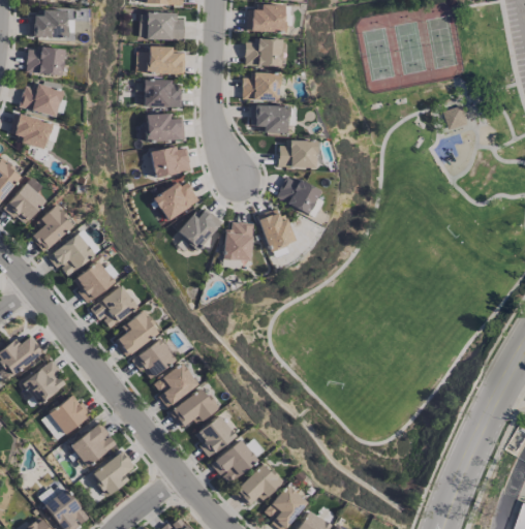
[(248,9),(248,31),(285,32),(286,5),(257,4),(257,10),(248,9)]
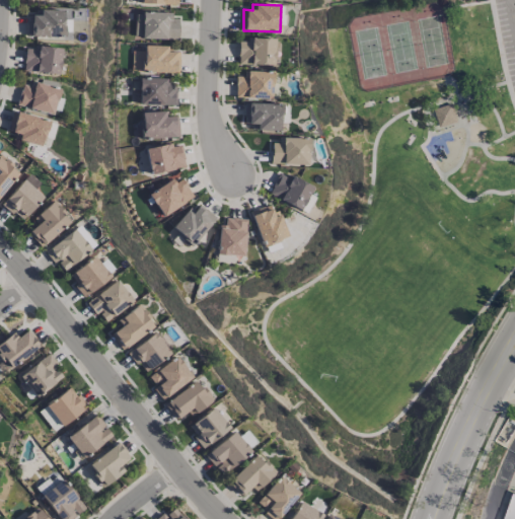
[(67,10),(39,9),(39,15),(30,15),(29,35),(66,36),(67,10)]
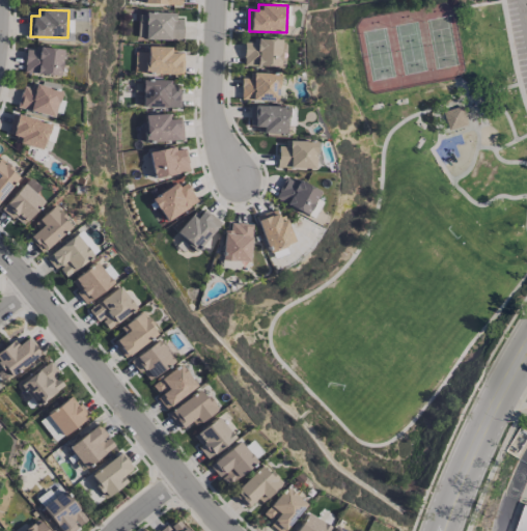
[(186,20),(177,19),(178,14),(148,12),(147,39),(185,40),(186,20)]
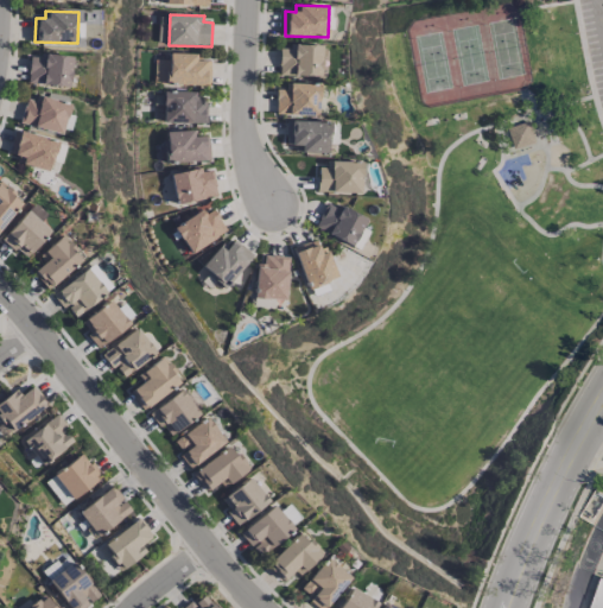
[(283,45),(281,76),(324,77),(325,46),(283,45)]
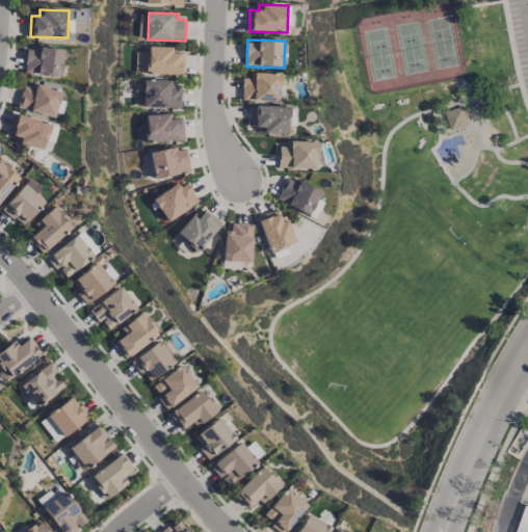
[(67,51),(29,47),(26,72),(63,76),(67,51)]
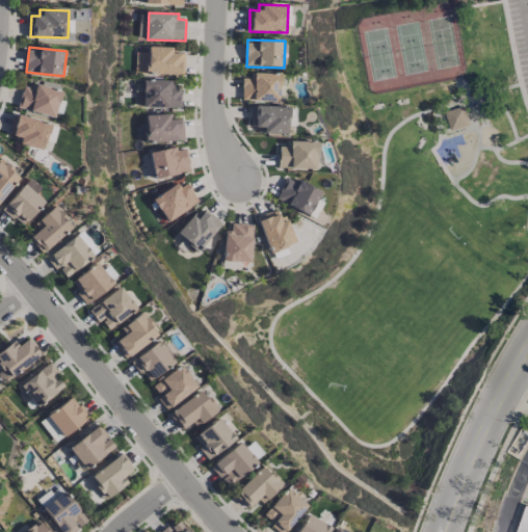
[(186,75),(187,54),(174,53),(174,47),(150,47),(150,52),(138,52),(138,74),(186,75)]
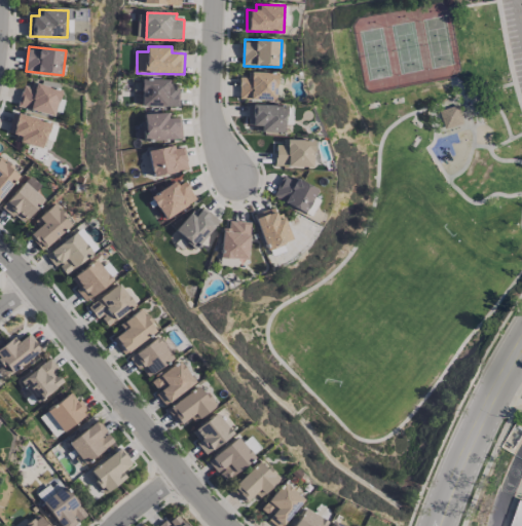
[(241,77),(241,100),(278,100),(278,73),(249,72),(249,77),(241,77)]
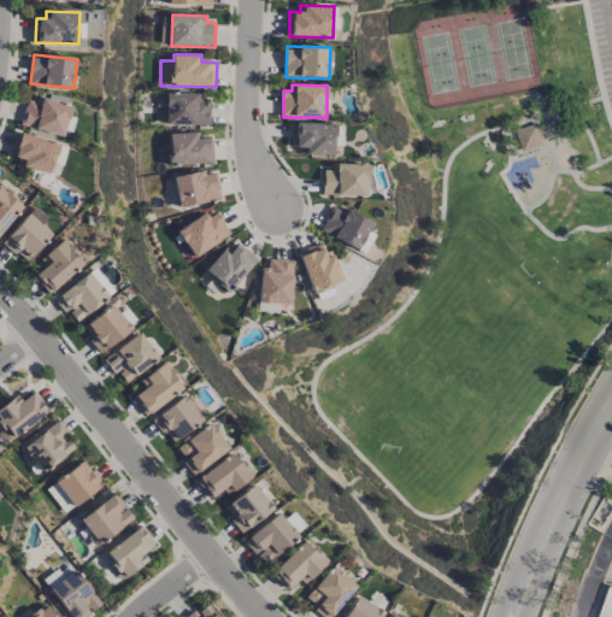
[(212,125),(213,100),(201,100),(201,94),(160,93),(159,124),(212,125)]
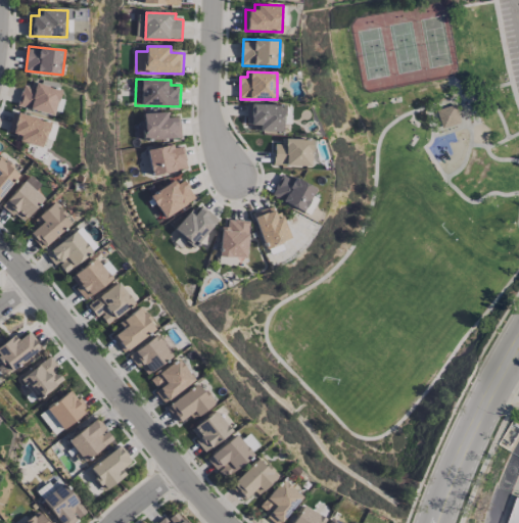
[(25,85),(20,107),(57,114),(62,88),(34,82),(33,86),(25,85)]
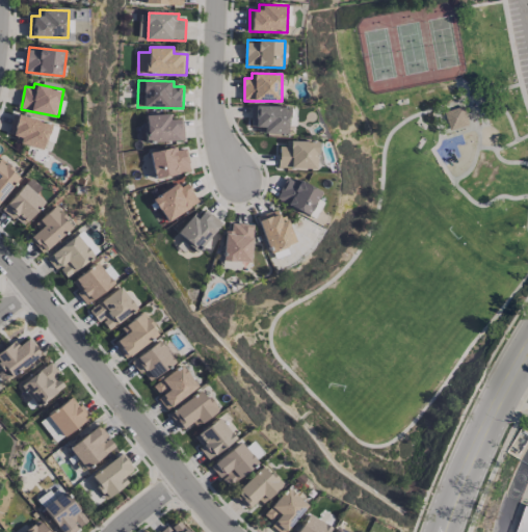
[(289,134),(290,107),(254,105),(253,128),(261,128),(261,133),(289,134)]
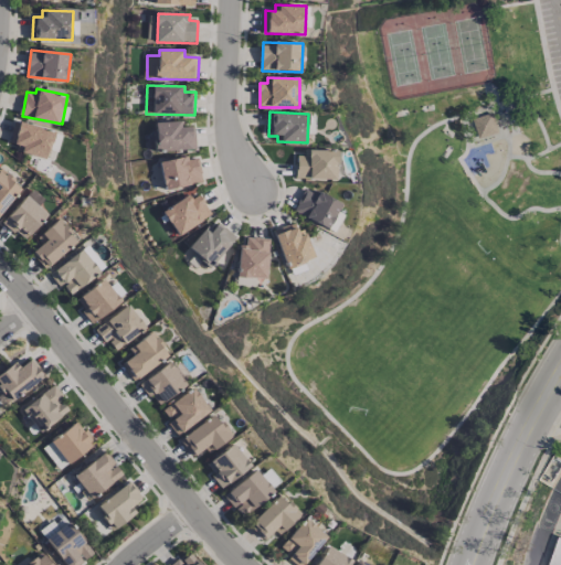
[(475,118),(496,112),(503,131),(482,138),(475,118)]
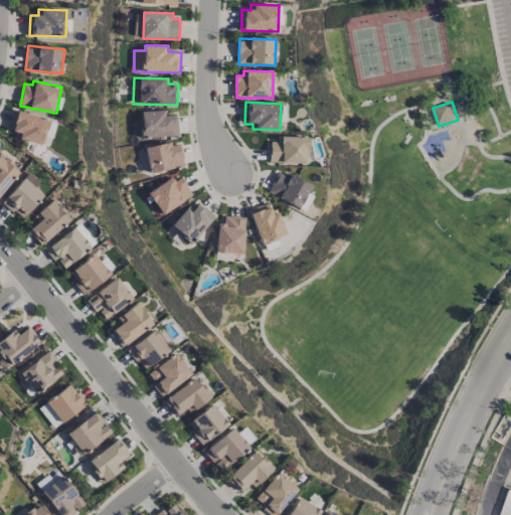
[(44,144),(51,120),(15,110),(9,135),(44,144)]
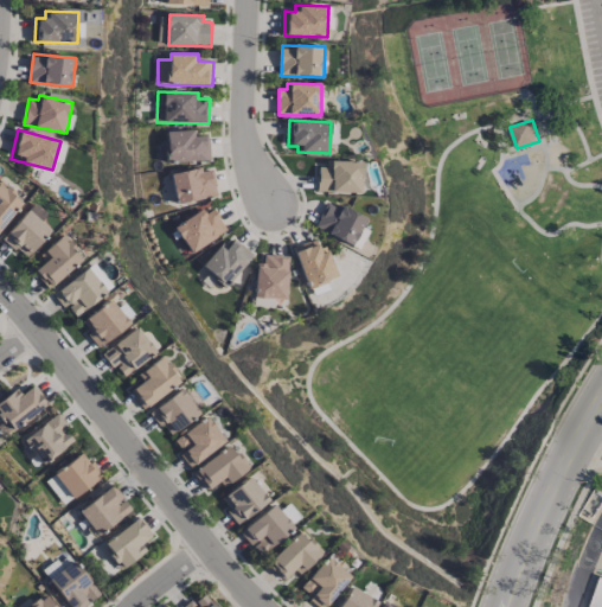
[(168,132),(170,163),(212,160),(211,136),(194,136),(194,131),(168,132)]
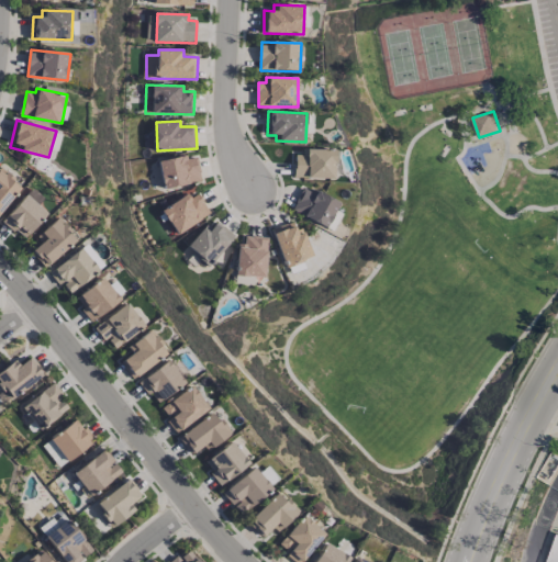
[(336,178),(337,150),(297,149),(297,178),(336,178)]
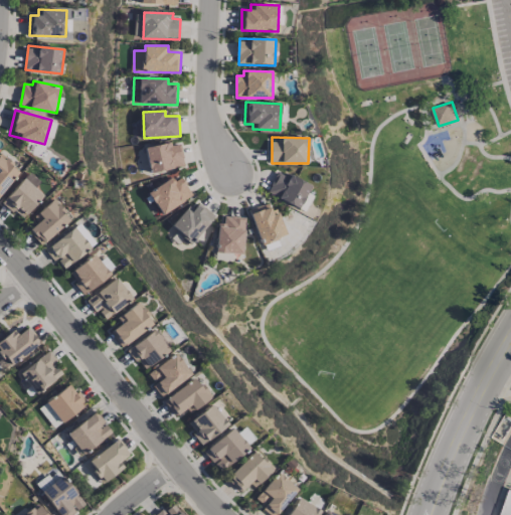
[(187,165),(181,141),(147,148),(152,173),(187,165)]
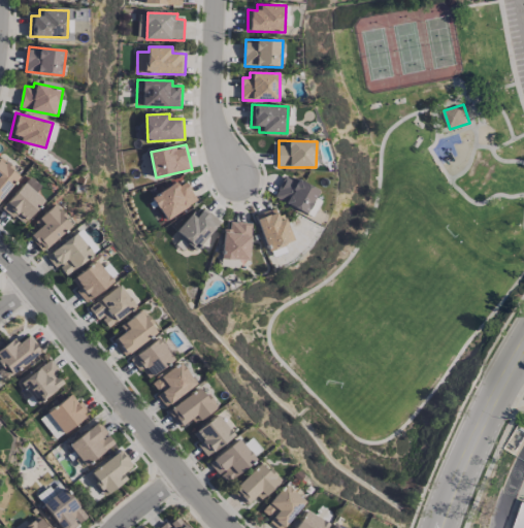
[(0,201),(23,175),(2,158),(0,159),(0,201)]
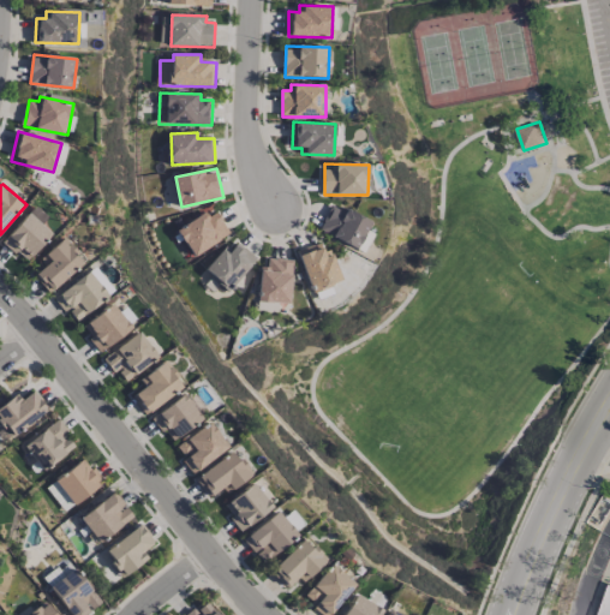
[(322,232),(360,250),(374,221),(335,203),(322,232)]
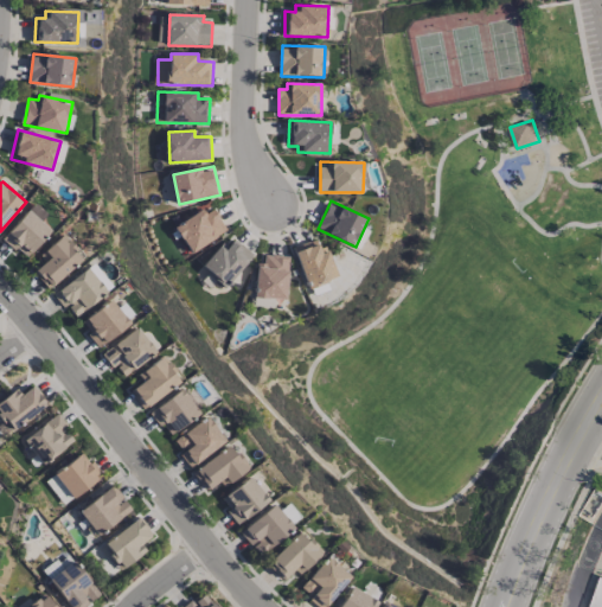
[(44,222),(50,213),(34,202),(6,241),(30,259),(52,229),(44,222)]
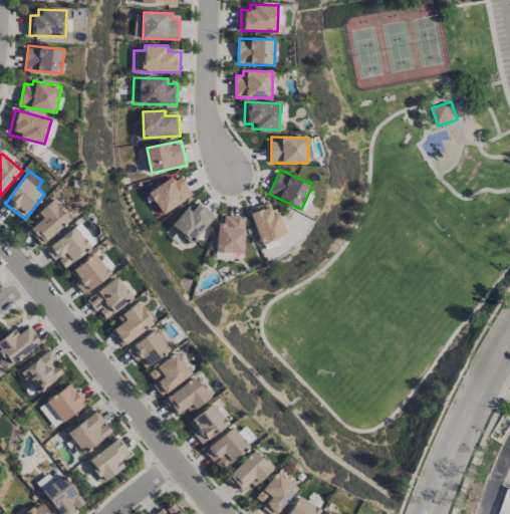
[(163,214),(195,196),(184,178),(176,183),(174,178),(150,192),(163,214)]
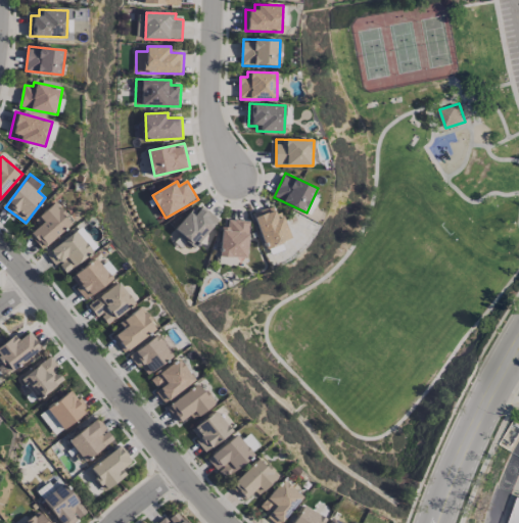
[(36,219),(41,226),(32,233),(42,247),(76,224),(59,202),(36,219)]
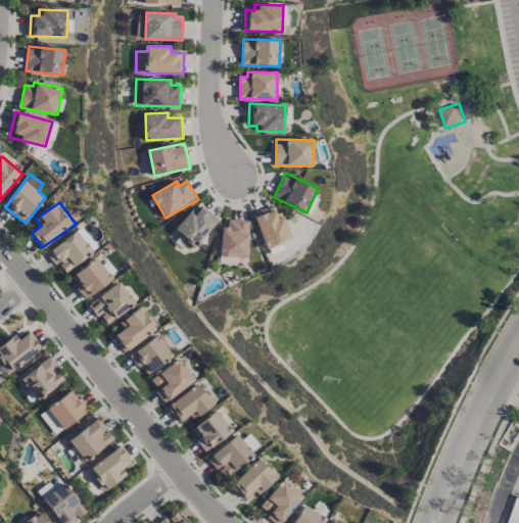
[(176,231),(196,248),(221,219),(204,205),(196,216),(191,212),(176,231)]
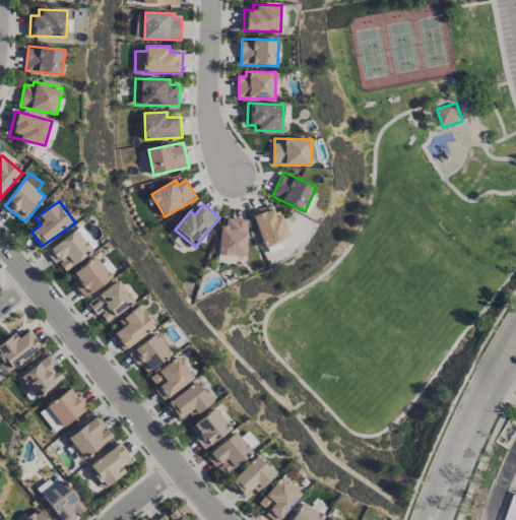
[(282,211),(275,213),(273,205),(254,211),(265,247),(291,239),(282,211)]
